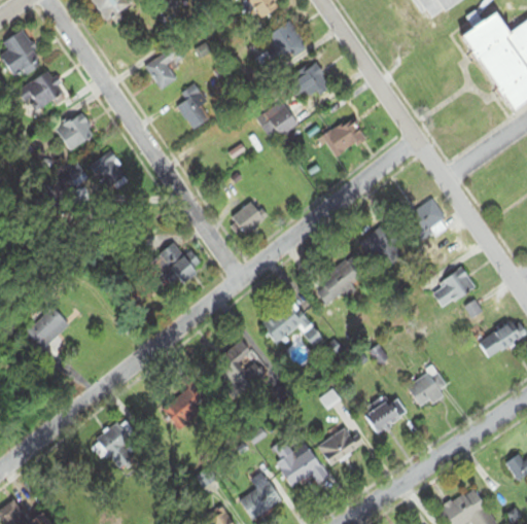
[(92,0),(108,22),(134,3),(132,0),(92,0)]
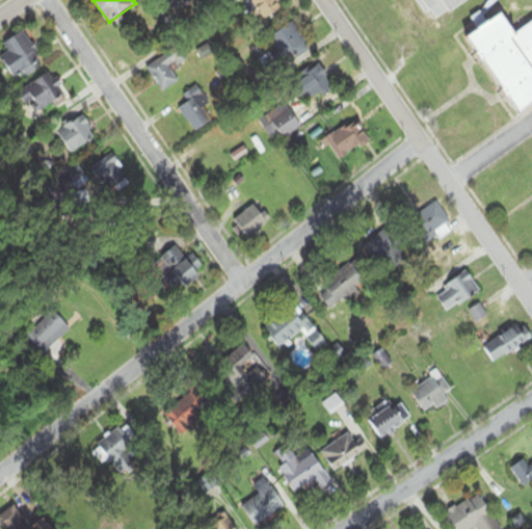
[(265,19),(284,4),(281,0),(251,0),(250,1),(265,19)]
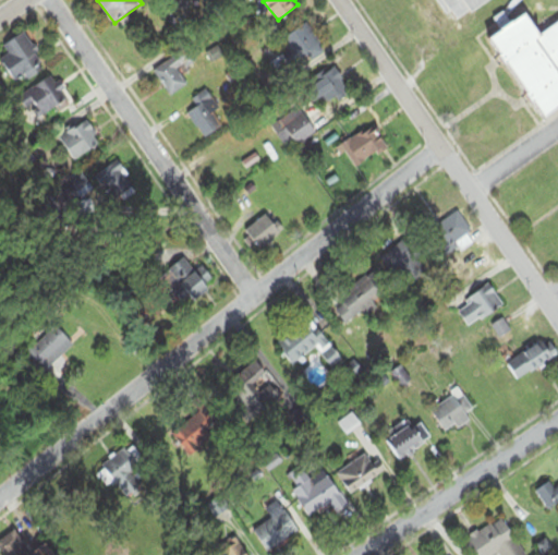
[(440,0),(452,21),(487,0),(440,0)]
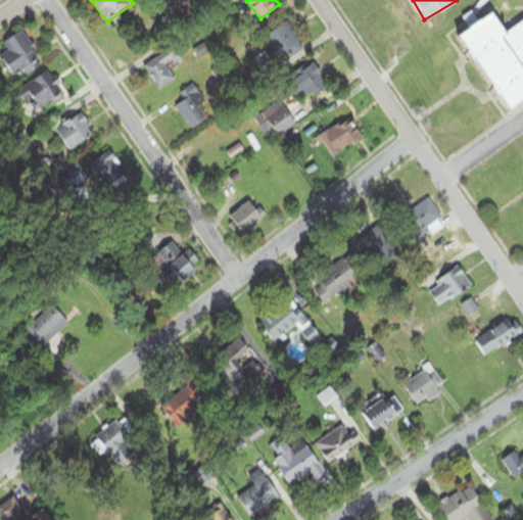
[(509,110),(522,101),(522,20),(507,31),(495,12),(462,33),(509,110)]
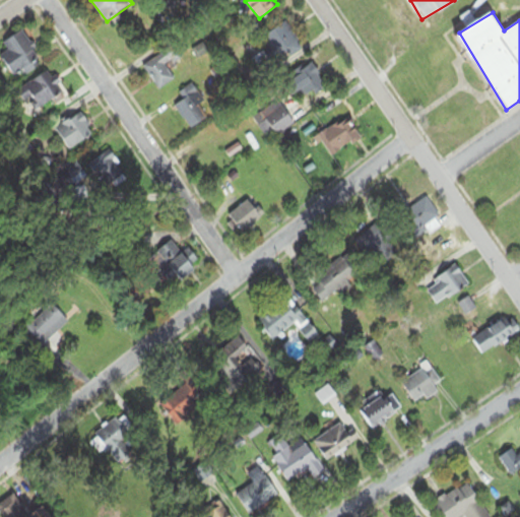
[(302,45),(286,20),(258,39),(273,63),(302,45)]
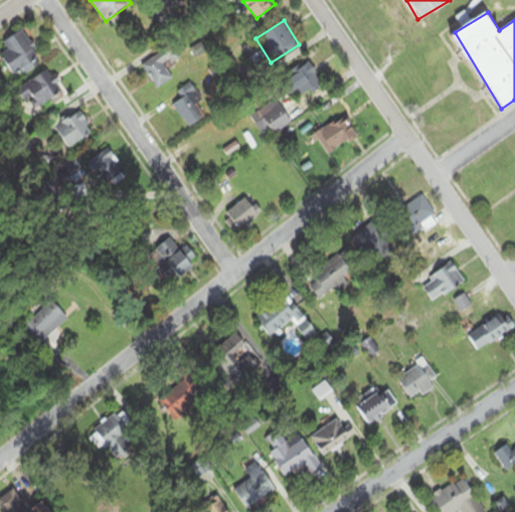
[(1,53),(14,76),(42,60),(23,28),(3,40),(8,48),(1,53)]
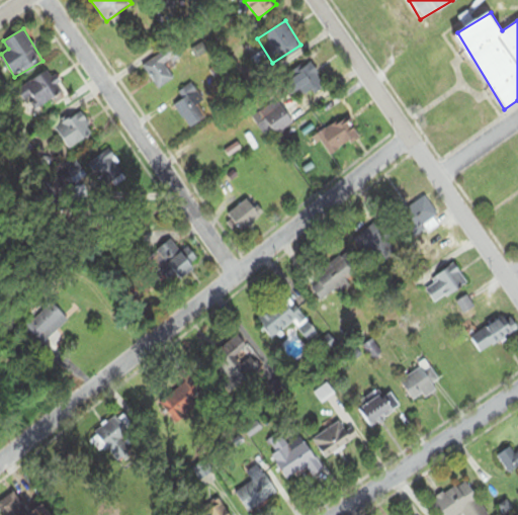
[(158,87),(174,77),(167,65),(182,55),(175,43),(143,64),(158,87)]
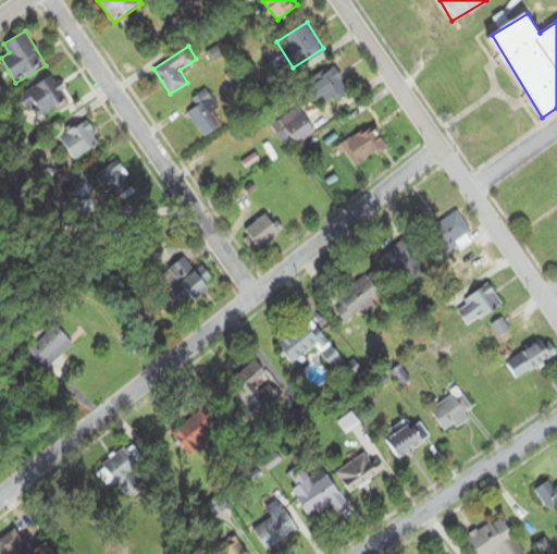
[(71,100),(52,73),(22,94),(40,121),(71,100)]
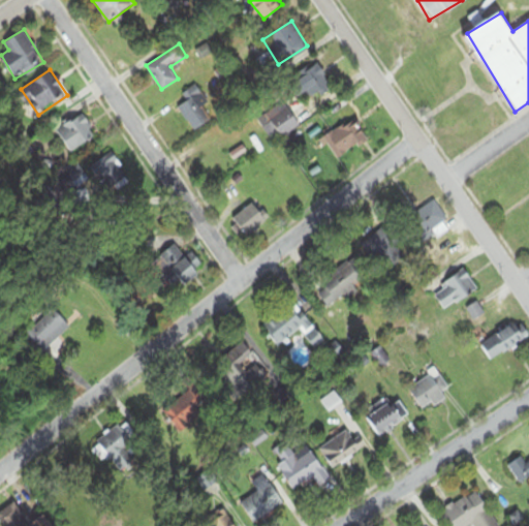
[(181,91),(186,101),(180,104),(191,129),(214,119),(198,84),(181,91)]
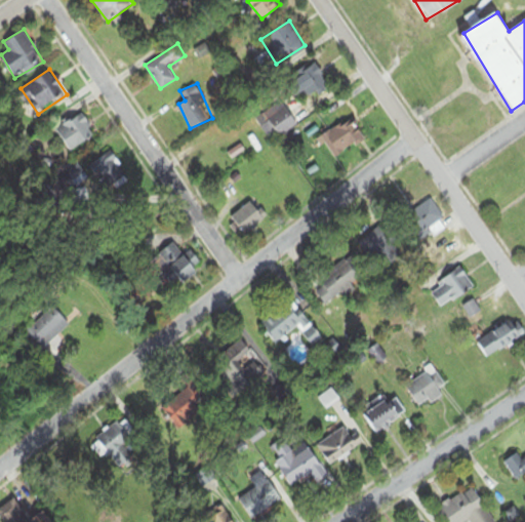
[(296,124),(281,99),(254,116),(270,141),(296,124)]
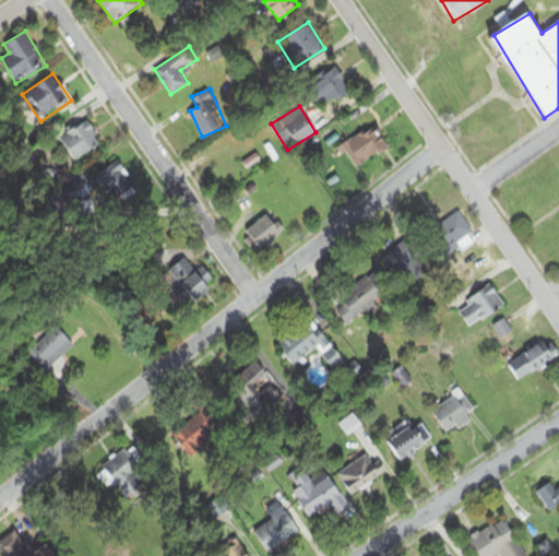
[(60,137),(75,160),(102,141),(85,118),(60,137)]
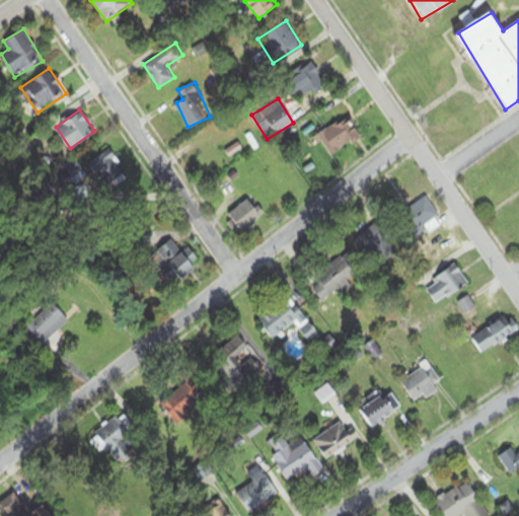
[(358,132),(342,114),(315,140),(331,157),(358,132)]
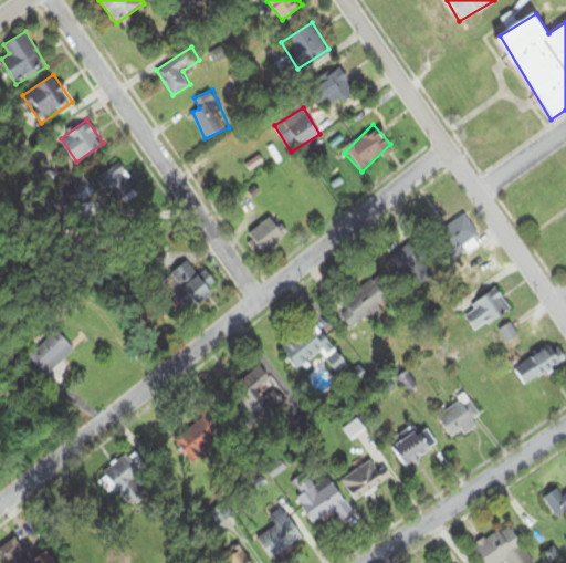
[(136,187),(118,162),(96,177),(114,202),(136,187)]
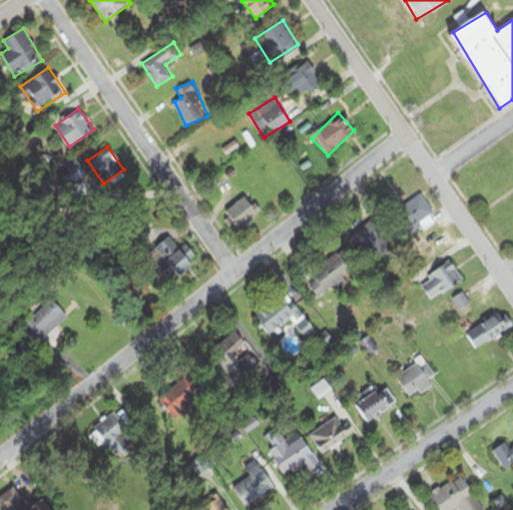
[(65,166),(73,179),(84,171),(76,159),(65,166)]
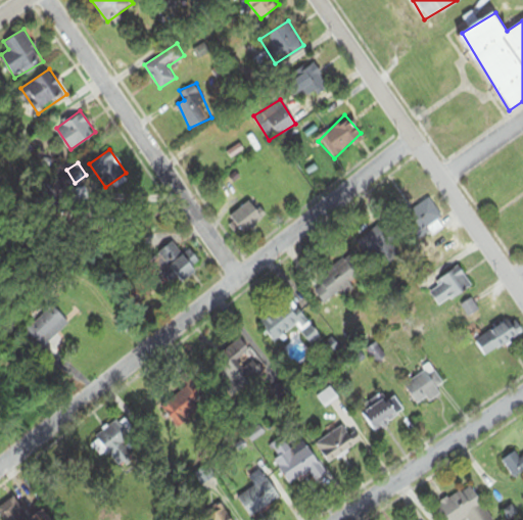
[(397,224),(415,241),(442,214),(425,196),(397,224)]
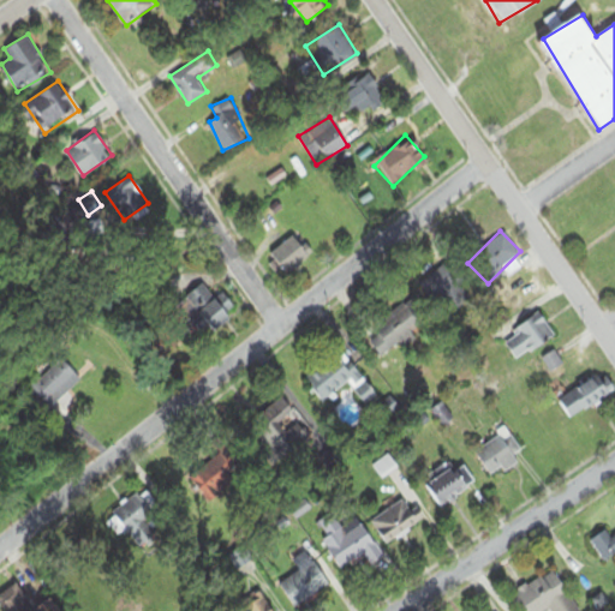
[(309,250),(288,234),(270,256),(291,273),(309,250)]
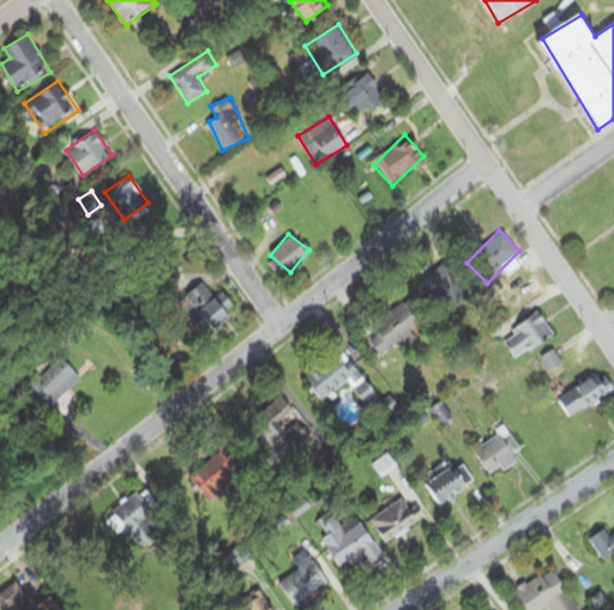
[(214,328),(238,308),(222,291),(215,297),(202,283),(178,305),(200,332),(210,324),(214,328)]
